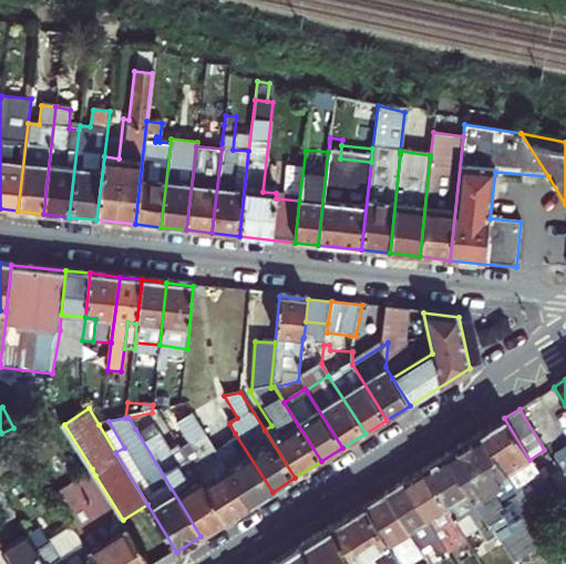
[(552,496),(536,471),(530,460),(504,418),(482,433),(530,511),(539,504),(552,496)]
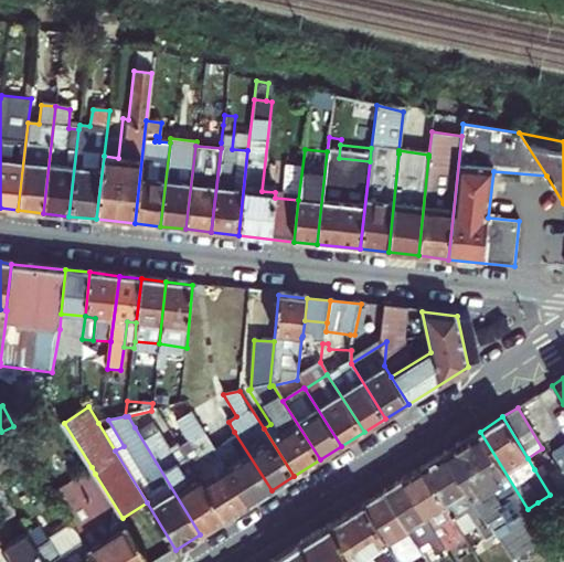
[(200,463),(192,466),(225,519),(248,504),(212,446),(195,417),(180,426),(189,442),(187,442),(200,463)]
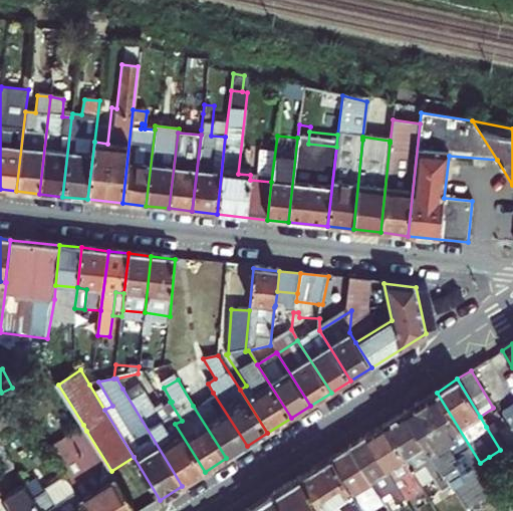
[(134,382),(122,389),(182,486),(205,472),(175,424),(164,407),(162,403),(155,408),(144,393),(141,395),(134,382)]
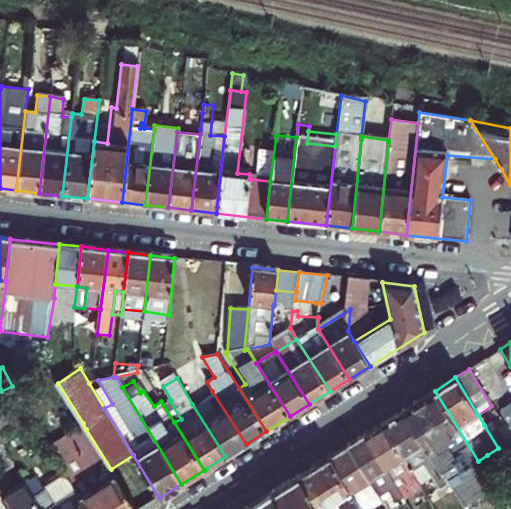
[(212,391),(192,404),(225,456),(246,444),(212,391)]
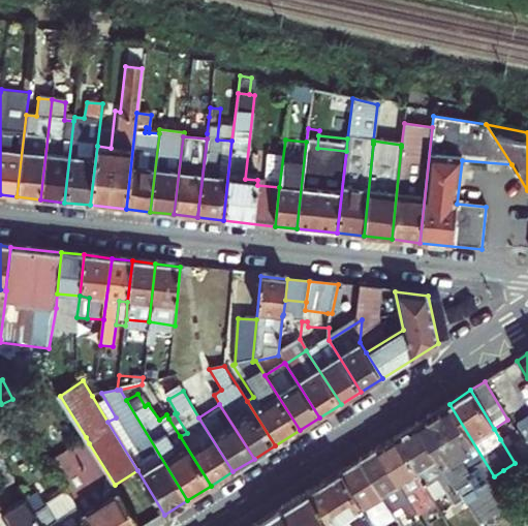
[(416,425),(462,500),(477,524),(502,509),(511,525),(516,525),(520,519),(507,499),(494,476),(449,404),(416,425)]
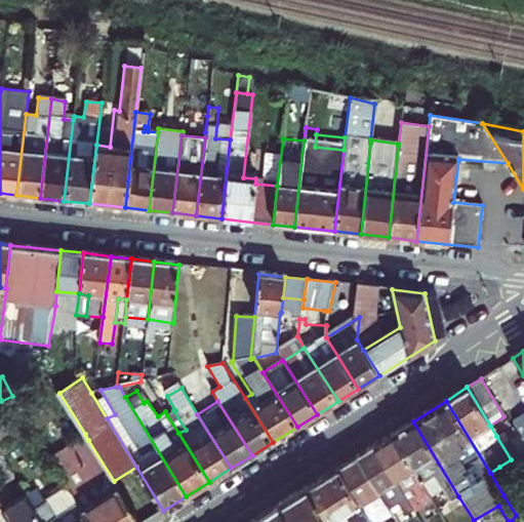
[(173,410),(167,415),(178,433),(186,430),(173,410)]
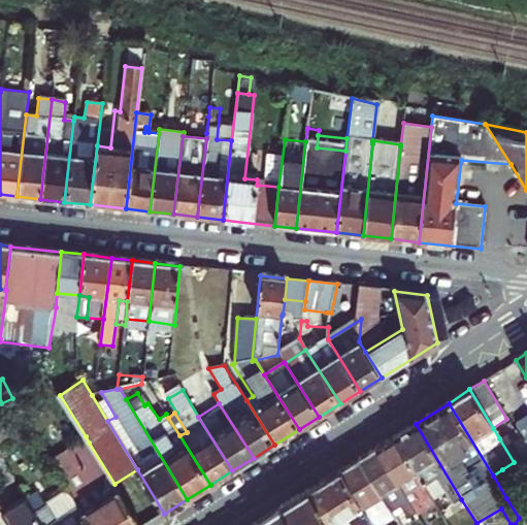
[(526,415),(515,422),(517,427),(526,444),(526,415)]
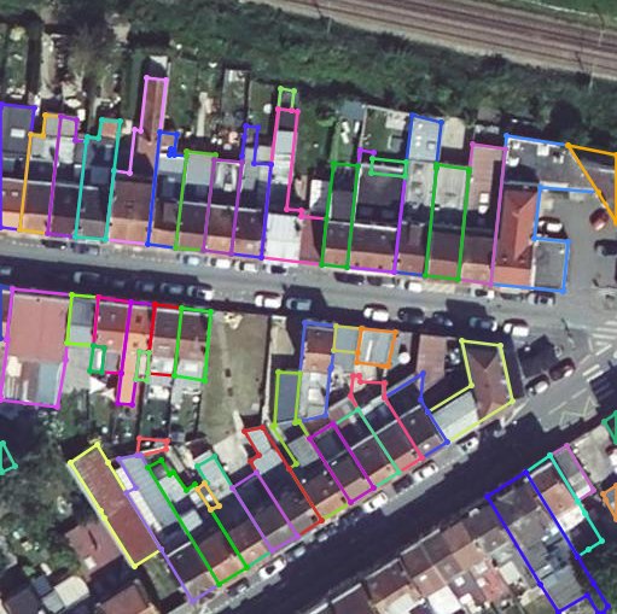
[(487,496),(460,513),(495,569),(510,560),(529,591),(540,584),(487,496)]
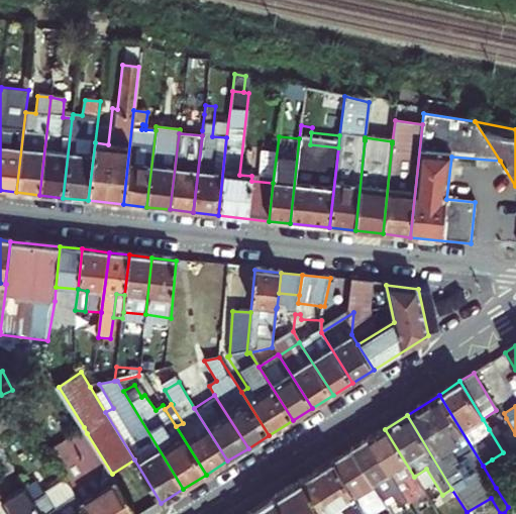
[(69,436),(71,440),(72,441),(87,433),(84,427),(69,436)]
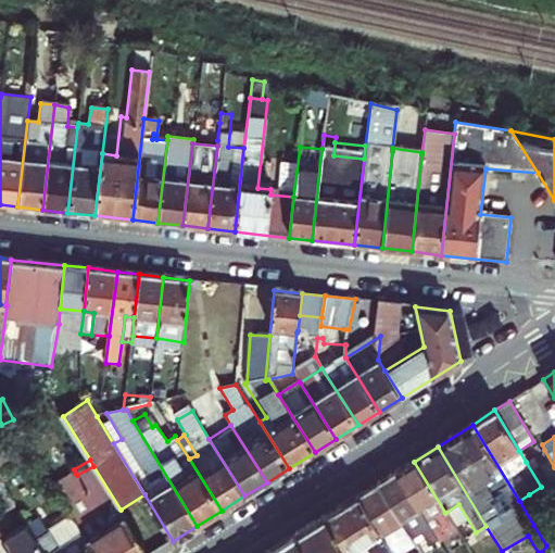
[(445,513),(414,462),(395,473),(437,541),(438,543),(443,540),(456,531),(445,513)]
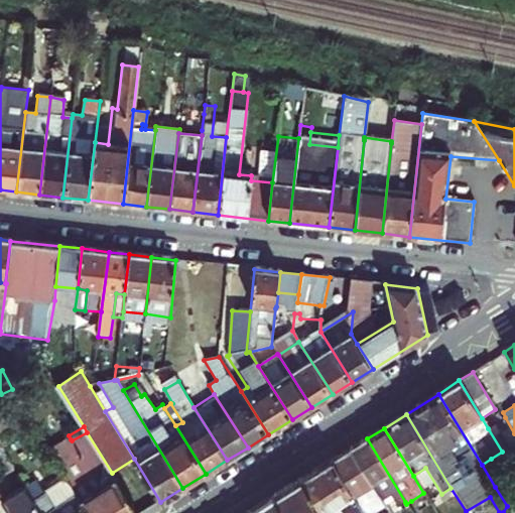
[(51,452),(77,492),(89,512),(135,512),(112,473),(87,432),(72,440),(71,439),(51,452)]
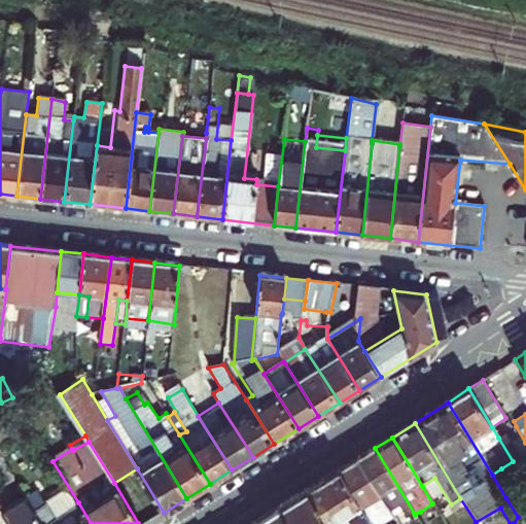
[(414,513),(375,448),(357,460),(386,508),(389,512),(395,509),(402,521),(414,513)]
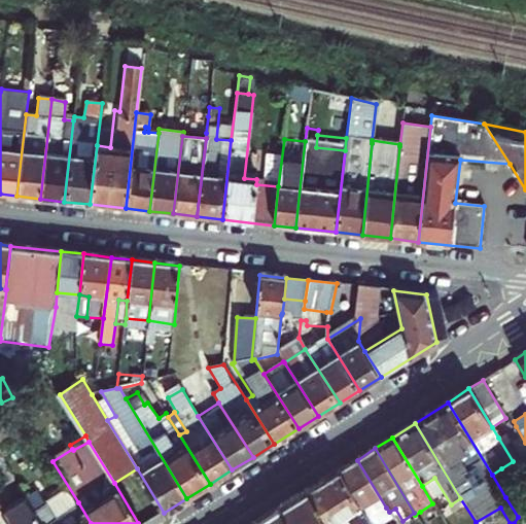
[(0,489),(13,482),(0,459),(0,489)]
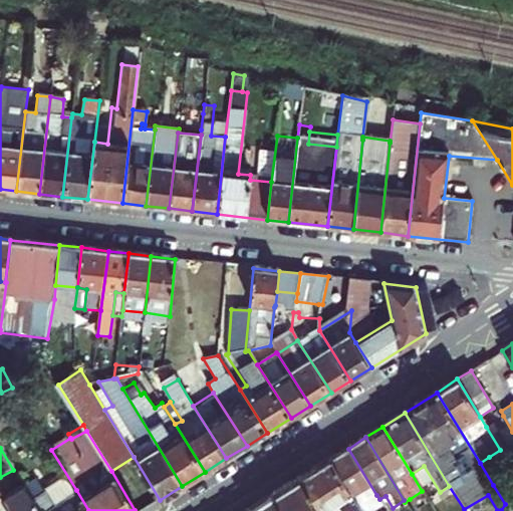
[(376,495),(348,449),(331,459),(360,507),(362,510),(364,510),(367,508),(364,501),(376,495)]
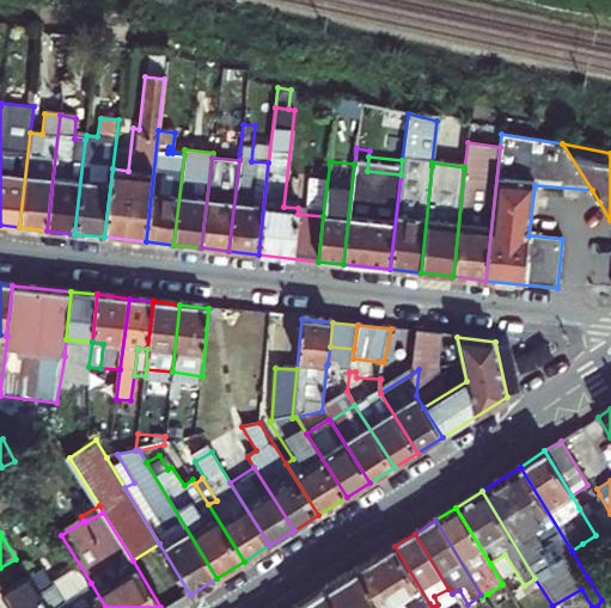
[(598,570),(582,544),(572,551),(587,577),(598,570)]
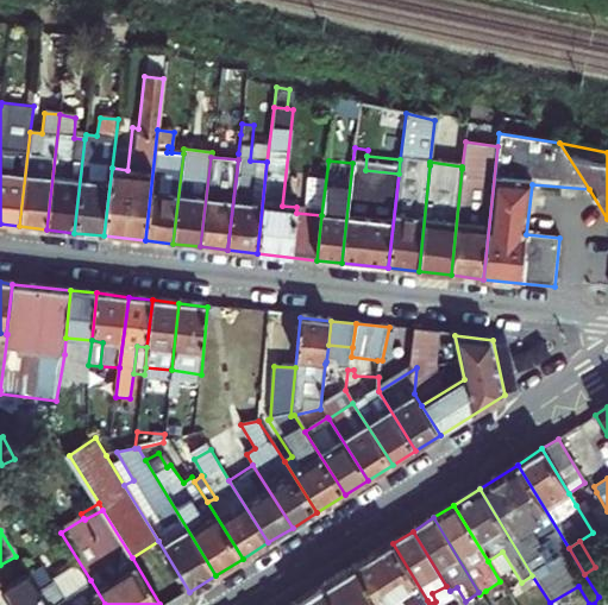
[(420,604),(427,600),(393,543),(355,567),(376,604),(420,604)]
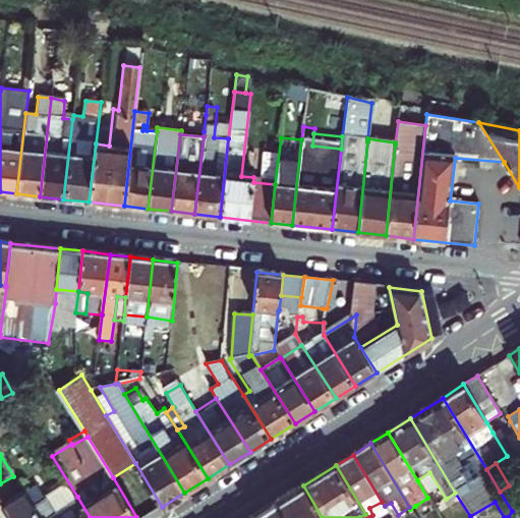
[(322,517),(303,485),(276,504),(283,517),(322,517)]
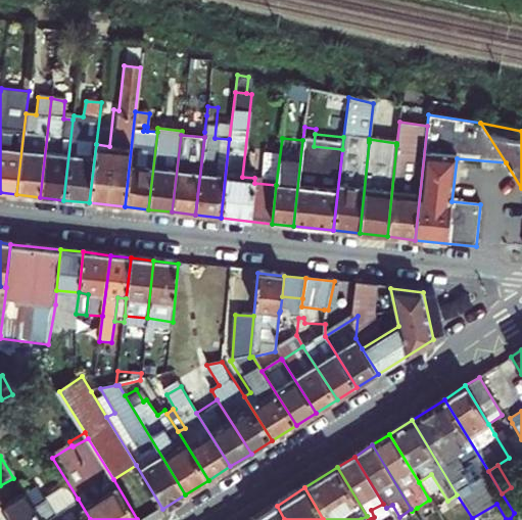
[(34,489),(25,494),(31,505),(40,499),(34,489)]
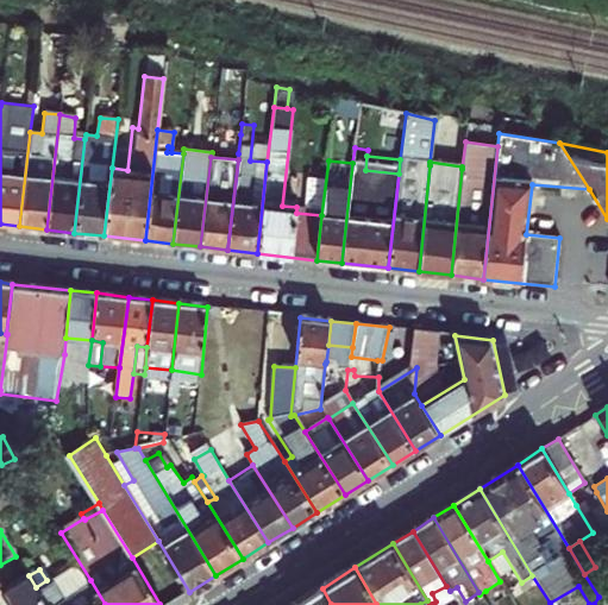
[(29,575),(27,574),(1,591),(8,604),(45,604),(36,587),(29,575)]
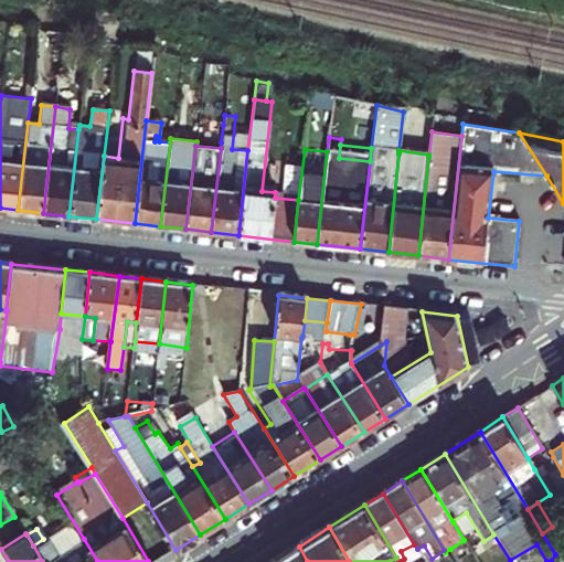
[(43,539),(33,545),(42,561),(97,561),(84,539),(65,551),(59,542),(50,548),(43,539)]
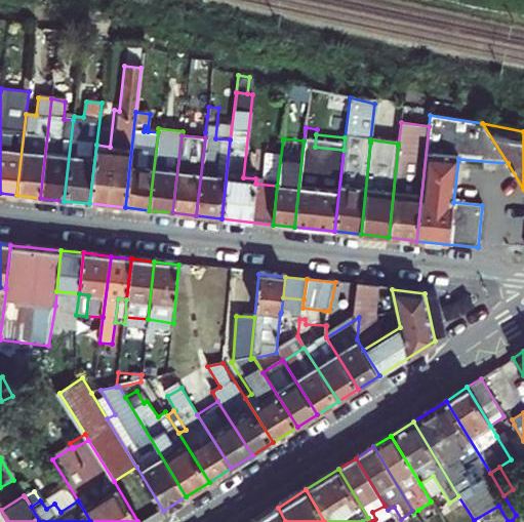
[(285,521),(278,508),(256,521),(285,521)]
